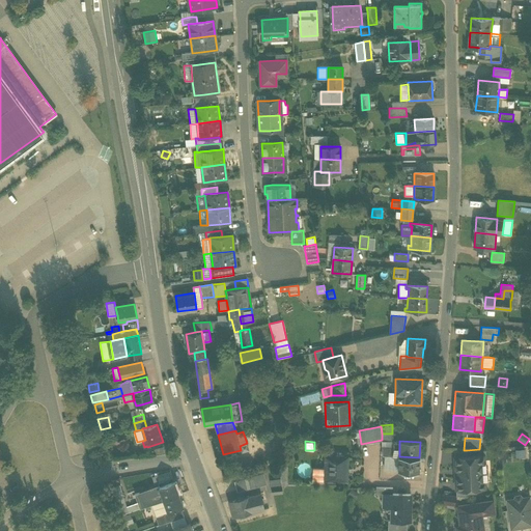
[(249,451),(247,443),(240,446),(241,450),(242,453),(249,451)]
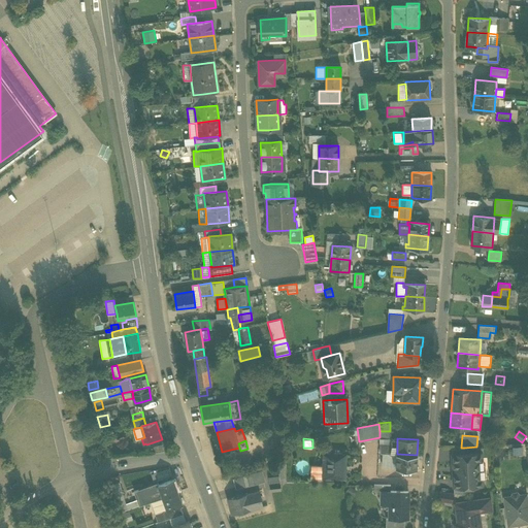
[(522,447),(513,448),(513,456),(523,455),(522,447)]
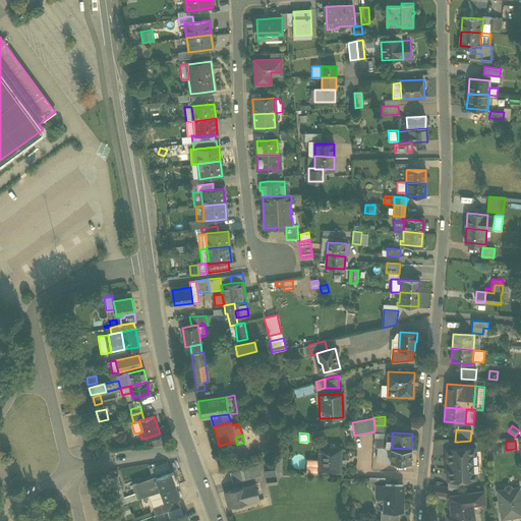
[(319,470),(340,470),(340,448),(320,447),(319,459),(319,470)]
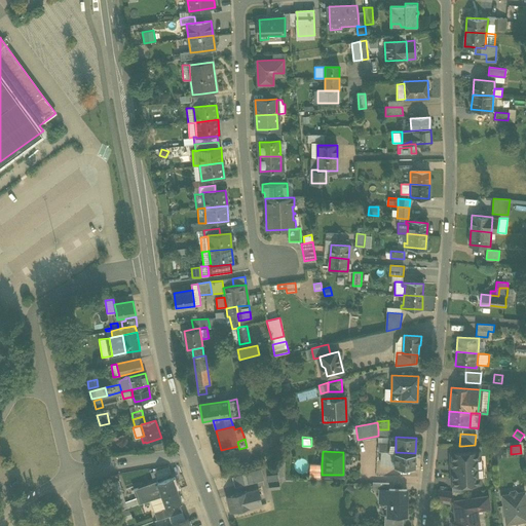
[(395,466),(396,452),(383,451),(383,465),(395,466)]
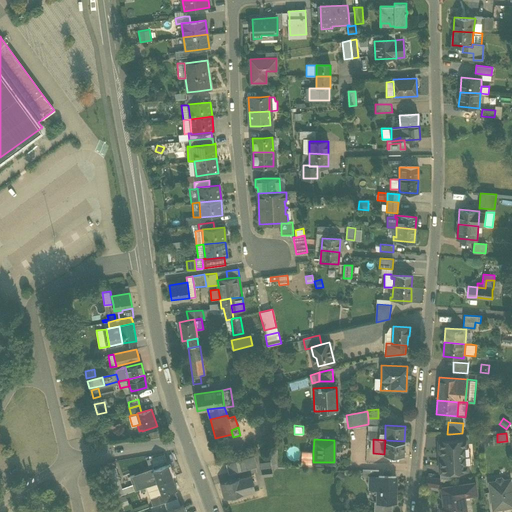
[(438,440),(440,472),(452,472),(468,471),(467,463),(465,463),(465,446),(467,446),(466,439),(450,440),(438,440)]
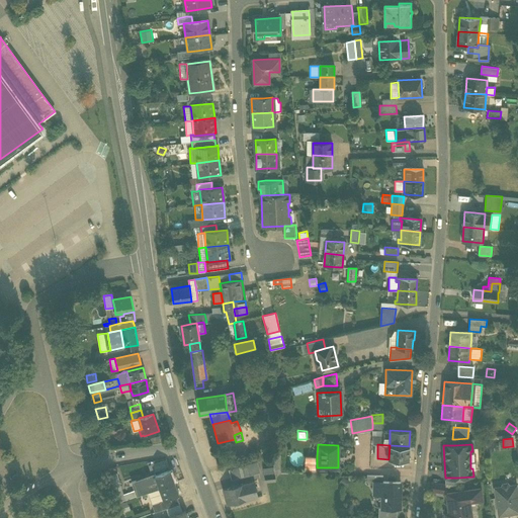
[(409,460),(409,446),(390,445),(389,459),(409,460)]
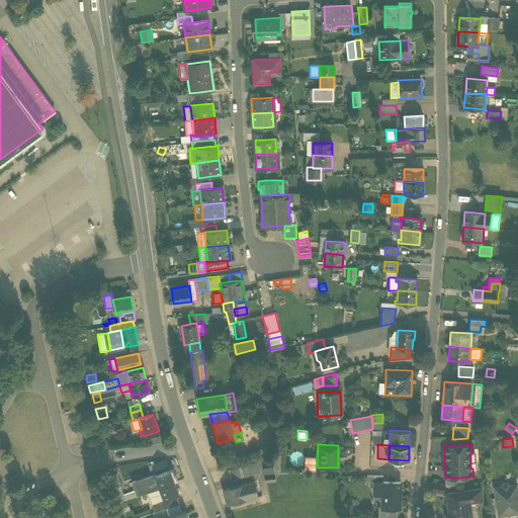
[(274,466),(275,473),(282,472),(280,454),(273,456),(274,466)]
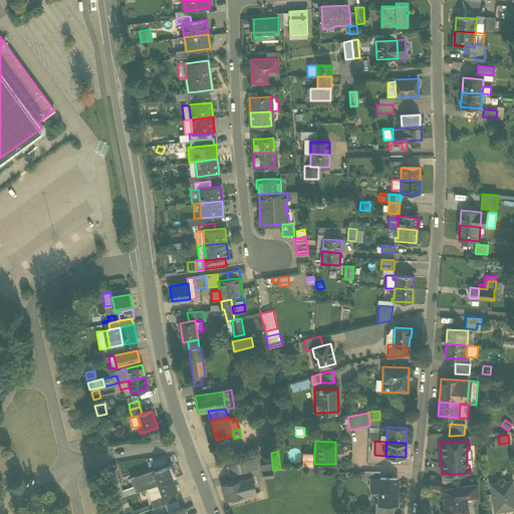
[(314,464),(314,453),(302,452),(302,465),(314,466),(314,464)]
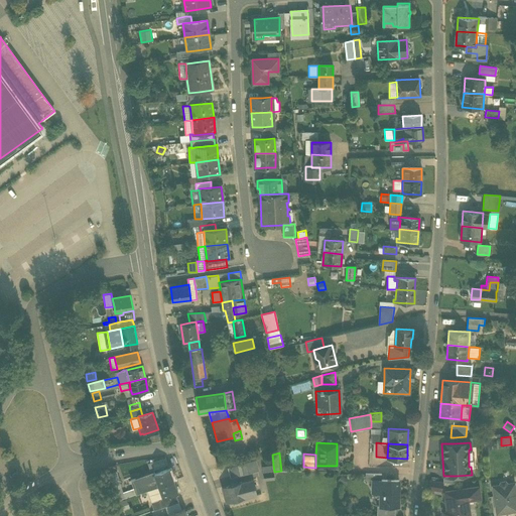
[(165,466),(163,458),(152,461),(155,470),(165,466)]
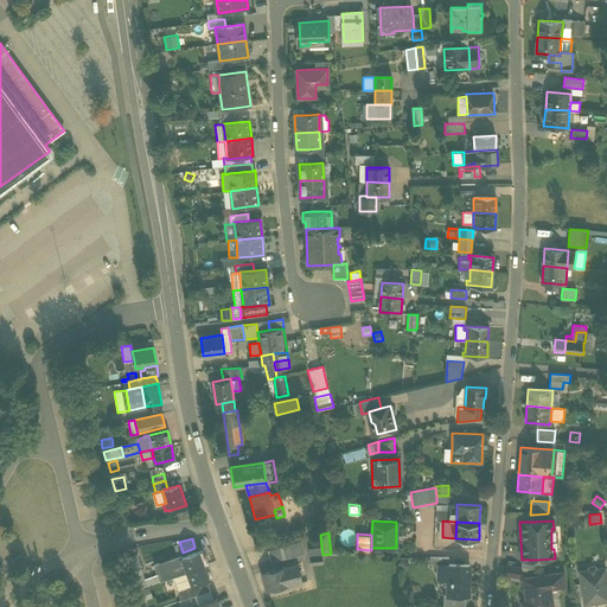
[(302,541),(292,544),(294,556),(305,554),(302,541)]
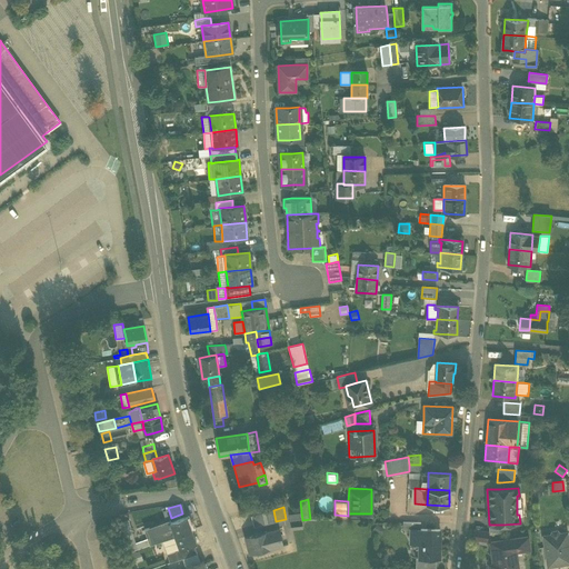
[(253,527),(276,521),(273,510),(251,516),(253,527)]
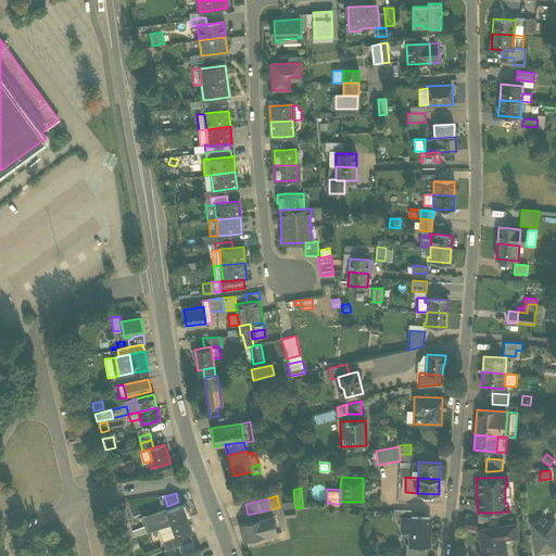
[(282,503),(285,519),(297,518),(295,508),(294,501),(282,503)]
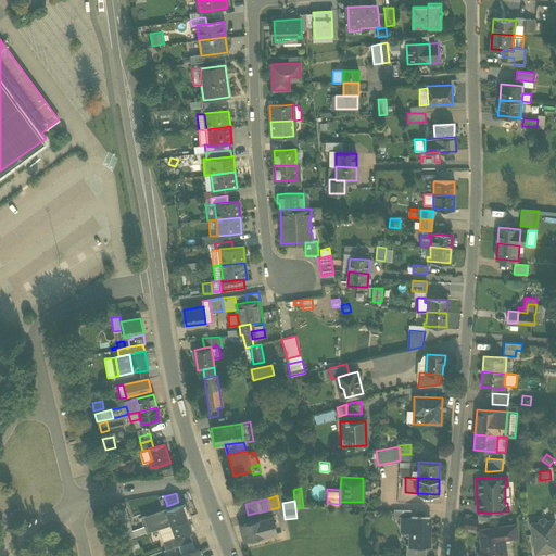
[(182,505),(166,510),(166,508),(141,517),(144,526),(147,532),(159,528),(171,523),(187,517),(182,505)]
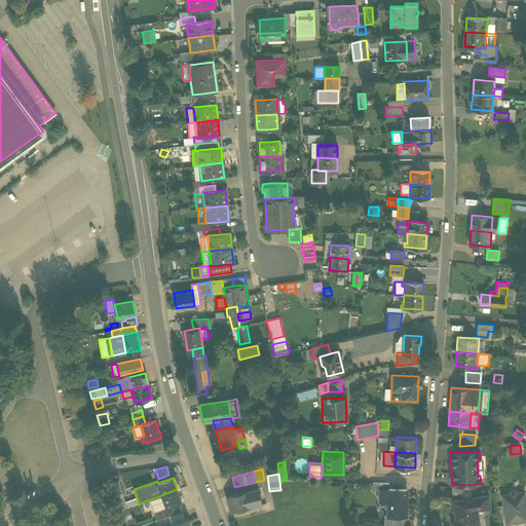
[(119,481),(112,484),(116,498),(123,495),(119,481)]
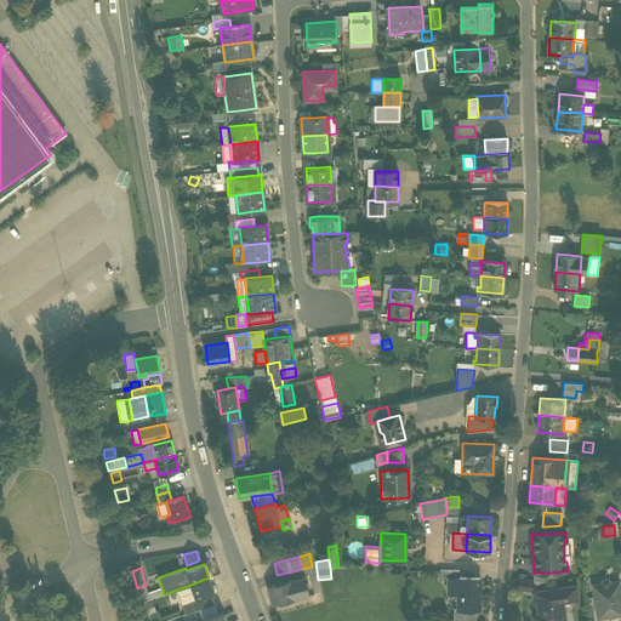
[(420,577),(411,571),(406,579),(416,585),(420,577)]
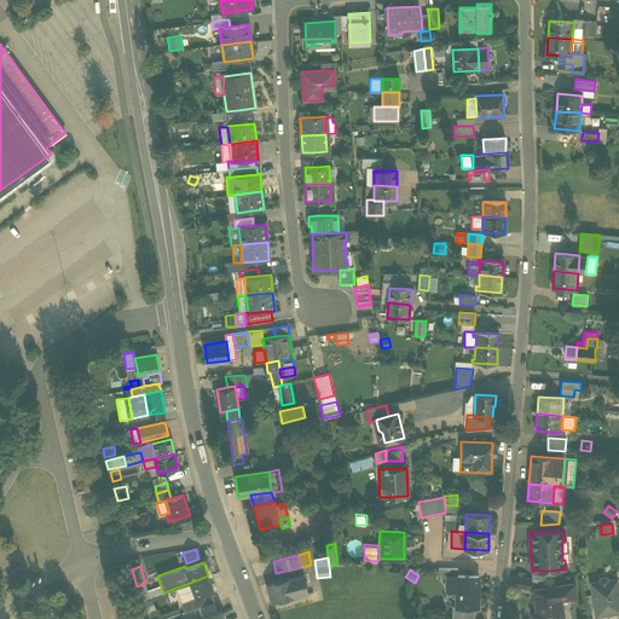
[(266,584),(271,602),(298,596),(308,594),(304,573),(291,577),(266,584)]
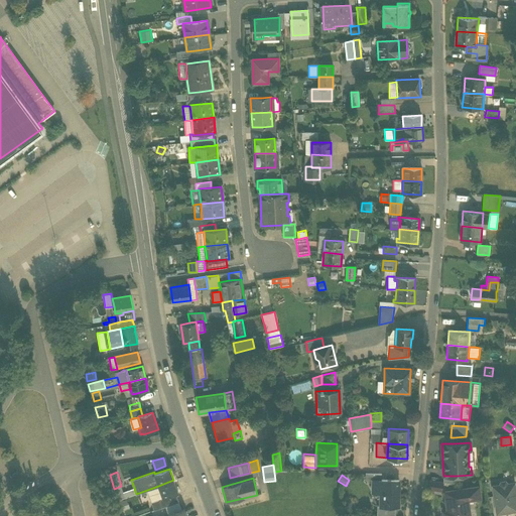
[(158,486),(162,498),(175,493),(178,492),(173,480),(158,486)]
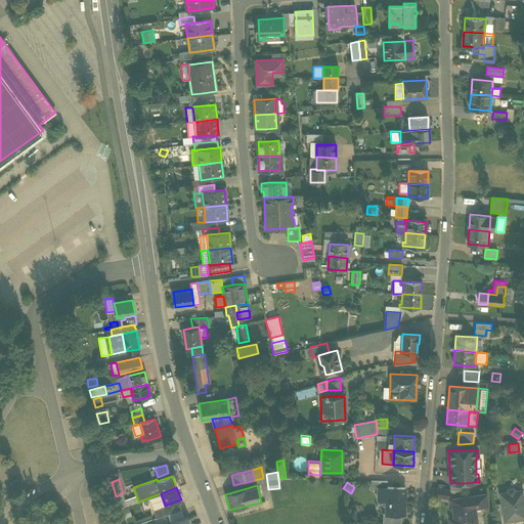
[(401,514),(404,514),(405,487),(387,487),(379,487),(379,497),(389,497),(389,513),(401,514)]
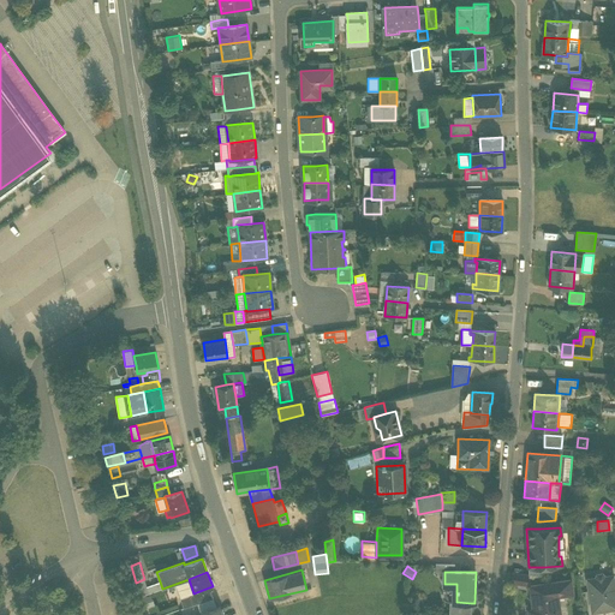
[(511,583),(526,585),(529,575),(513,573),(511,583)]
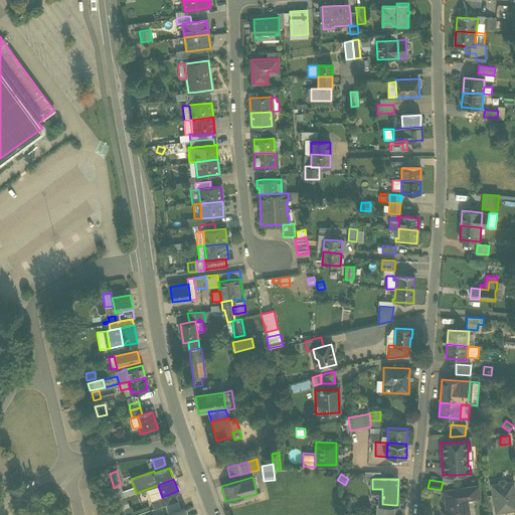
[(492,486),(496,512),(514,509),(514,496),(514,487),(513,483),(506,483),(504,481),(500,482),(499,485),(492,486)]
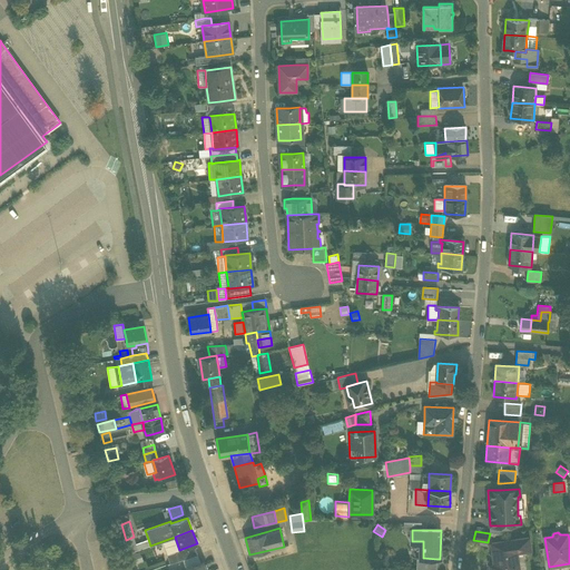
[(126,540),(130,553),(137,550),(135,543),(134,537),(126,540)]
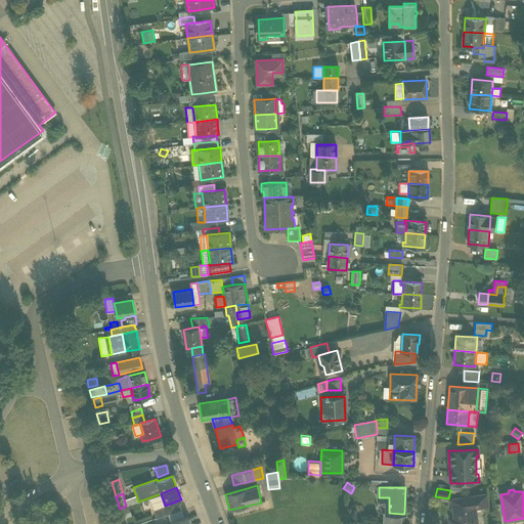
[(166,506),(165,506),(161,493),(149,497),(154,510),(161,508),(166,506)]
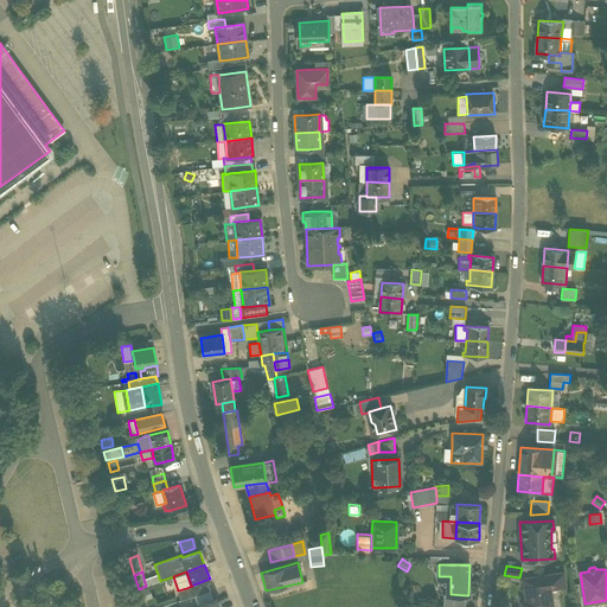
[(523,604),(523,606),(550,606),(548,588),(563,586),(561,573),(524,580),(529,602),(523,604)]
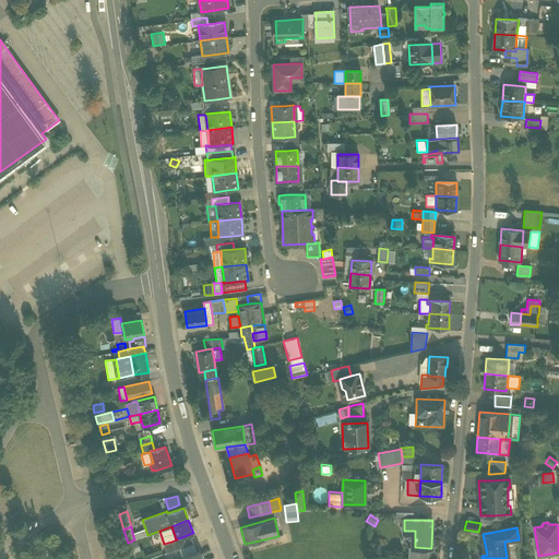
[(132,533),(134,539),(147,535),(145,528),(132,533)]
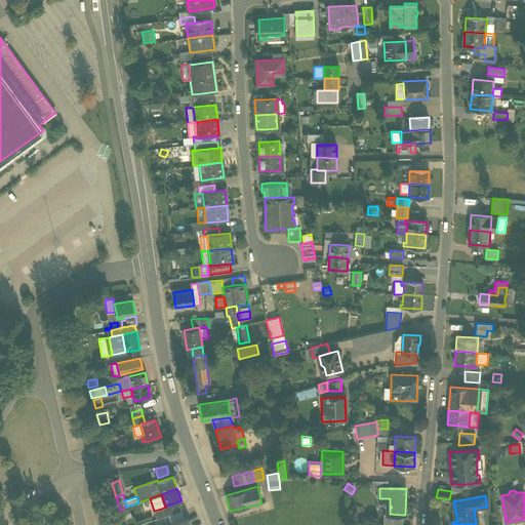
[(168,515),(182,511),(178,501),(165,507),(166,507),(161,509),(164,517),(168,515)]
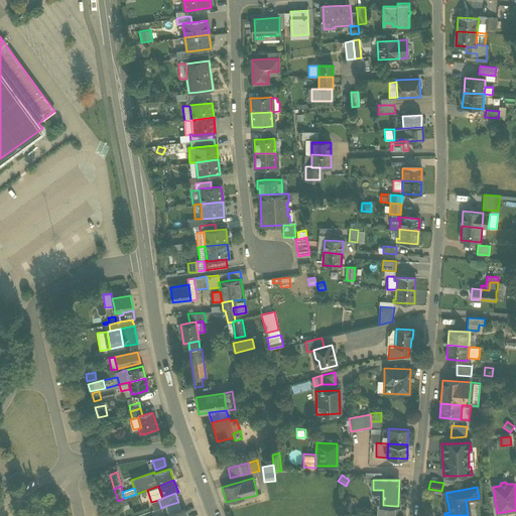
[(130,507),(126,499),(121,501),(124,510),(130,507)]
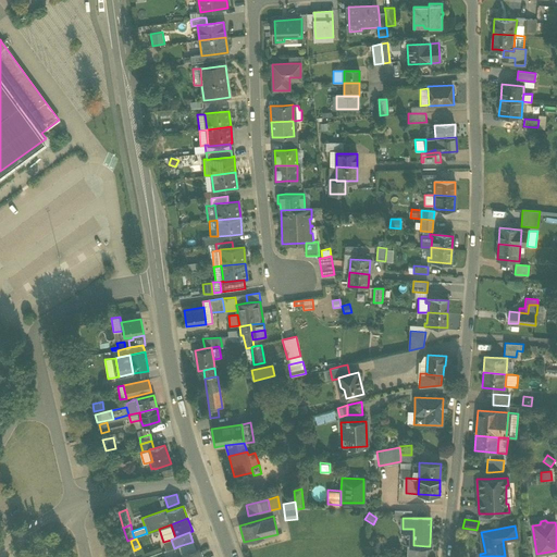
[(171,540),(163,542),(166,551),(174,548),(171,540)]
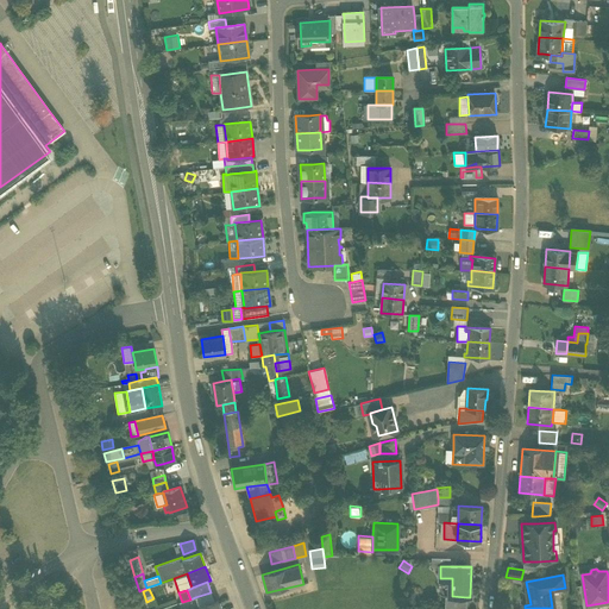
[(195,597),(199,607),(214,602),(211,592),(195,597)]
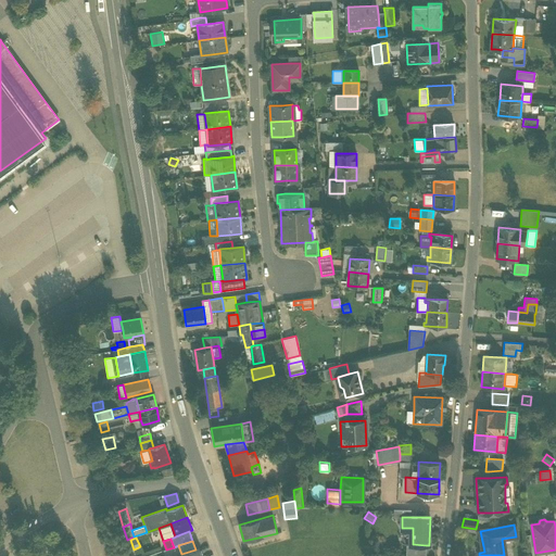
[(406,555),(415,555),(426,555),(426,545),(413,544),(406,544),(406,555)]
